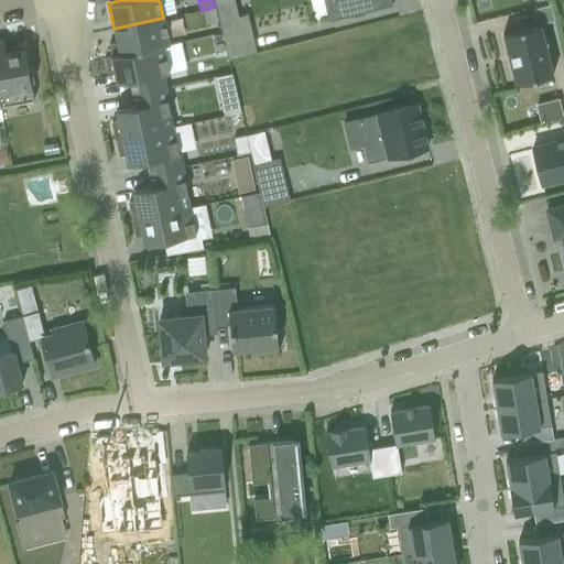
[(234,0),(213,0),(215,7),(227,61),(234,60),(256,54),(247,15),(238,18),(234,0)]
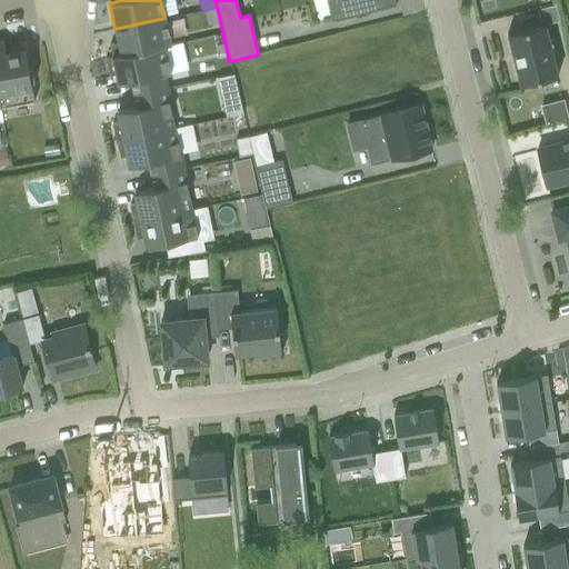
[(325,0),(330,21),(355,16),(355,18),(368,15),(367,12),(396,6),(393,0),(325,0)]
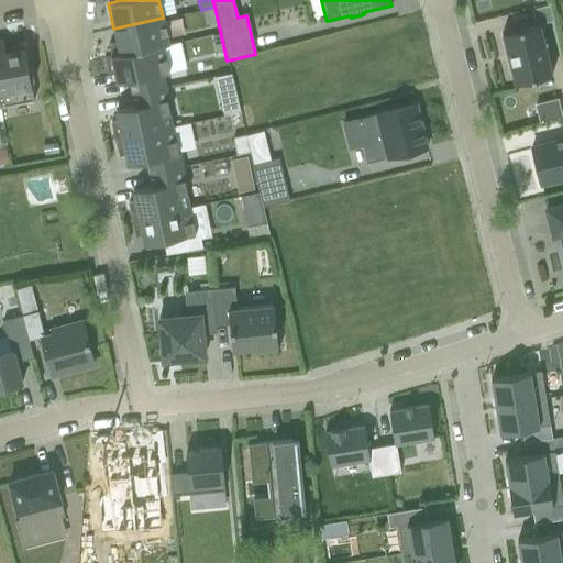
[(110,56),(162,45),(168,44),(163,18),(113,29),(116,42),(108,44),(110,56)]
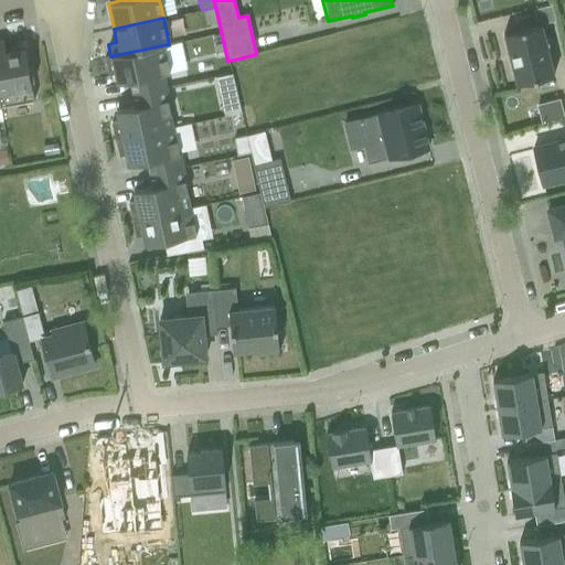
[(515,84),(553,75),(540,24),(503,33),(515,84)]
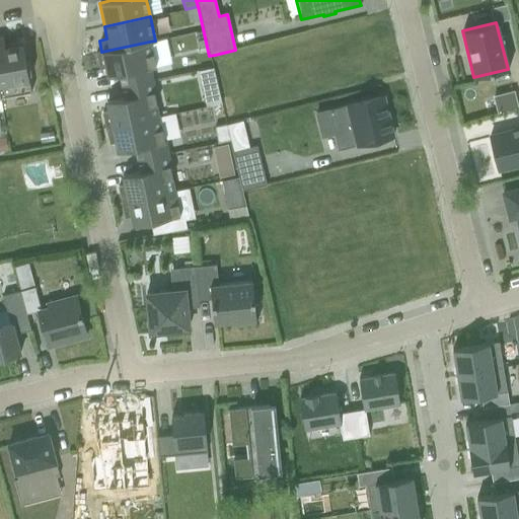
[(2,36),(0,36),(0,98),(30,93),(27,75),(30,74),(28,63),(25,63),(21,45),(4,48),(2,36)]
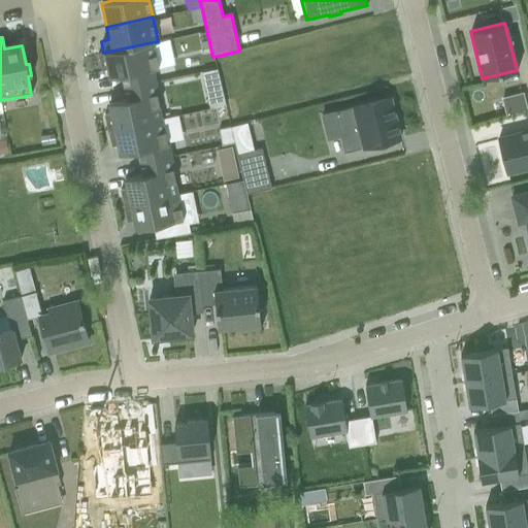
[(123,89),(156,81),(153,69),(158,69),(152,42),(103,53),(97,54),(100,71),(106,69),(108,78),(121,76),(123,89)]
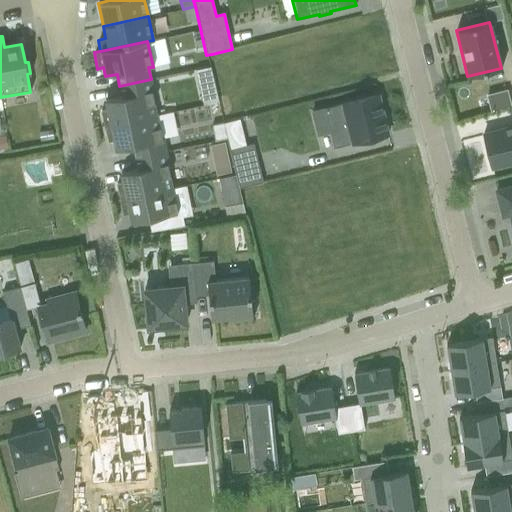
[(202,106),(217,102),(209,67),(195,70),(202,106)]
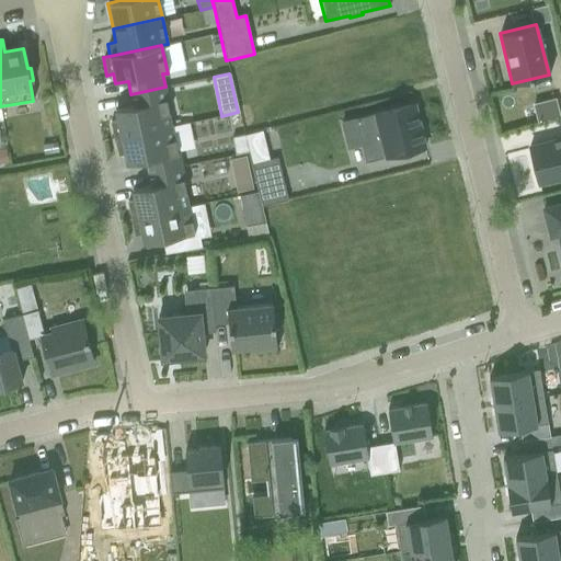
[(113,139),(171,126),(167,102),(169,102),(165,87),(130,94),(133,106),(114,111),(116,121),(110,122),(113,139)]
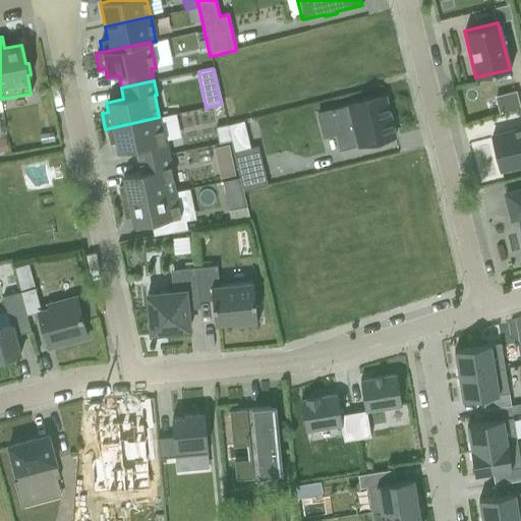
[(519,109),(515,92),(494,97),(498,115),(519,109)]
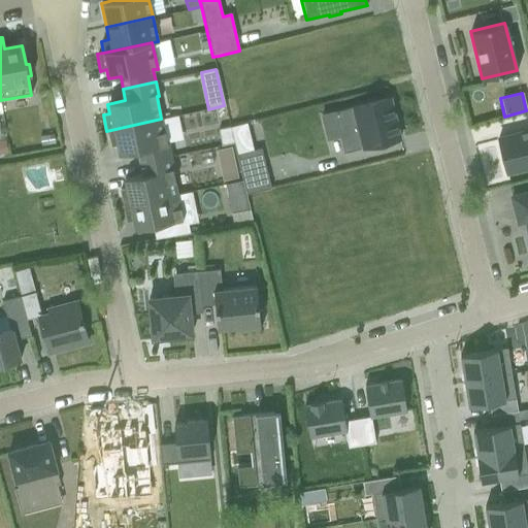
[(402,141),(392,97),(321,114),(328,142),(341,138),(344,154),(362,150),(362,152),(402,141)]
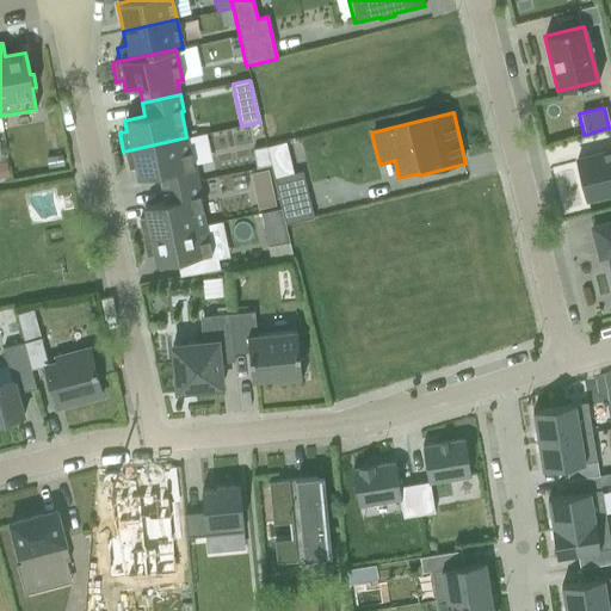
[(160,189),(198,180),(195,165),(210,161),(204,134),(186,137),(123,152),(128,171),(135,168),(137,179),(158,176),(160,189)]
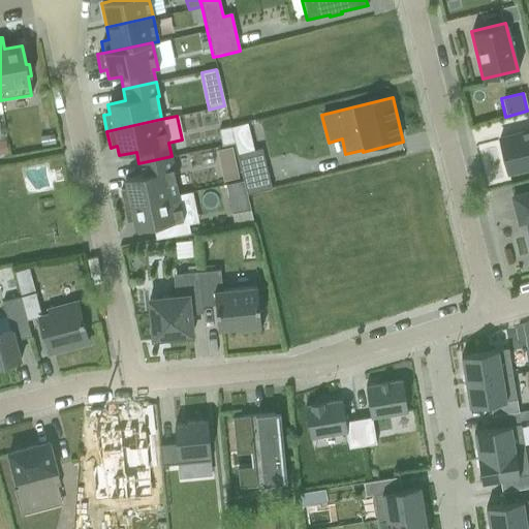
[(234,143),(229,126),(218,129),(221,146),(234,143)]
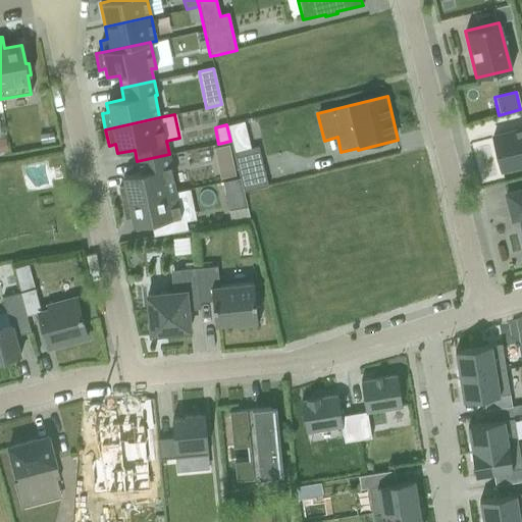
[(499,175),(521,168),(521,127),(488,138),(499,175)]
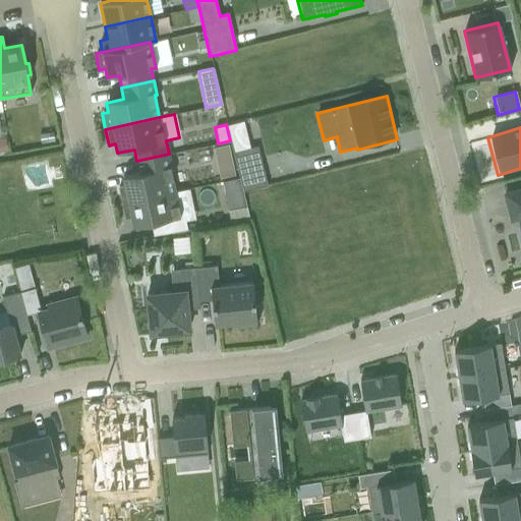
[(54,141),(53,132),(40,133),(41,143),(54,141)]
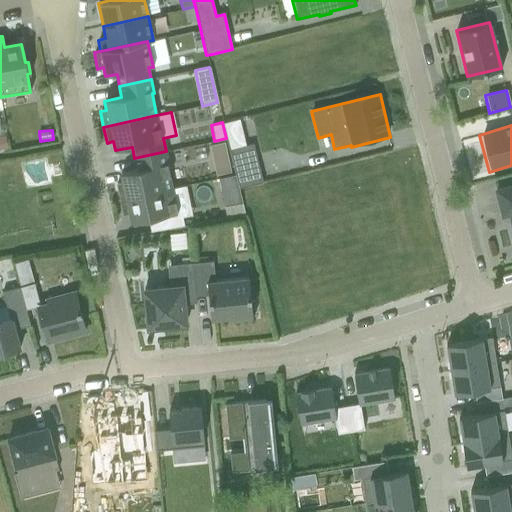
[(215,176),(230,173),(224,143),(209,146),(215,176)]
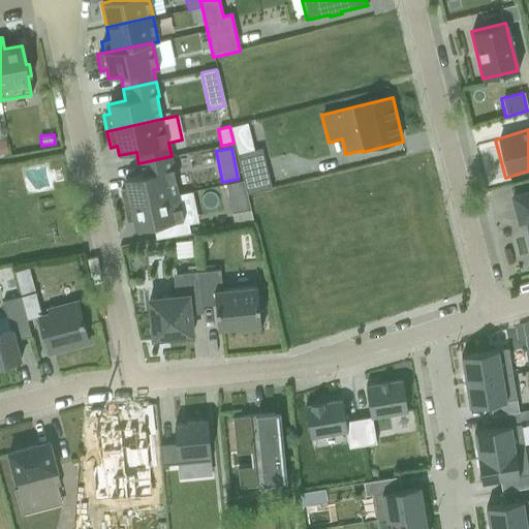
[(122,206),(178,194),(173,173),(175,172),(172,156),(138,163),(142,176),(124,180),(125,188),(119,190),(122,206)]
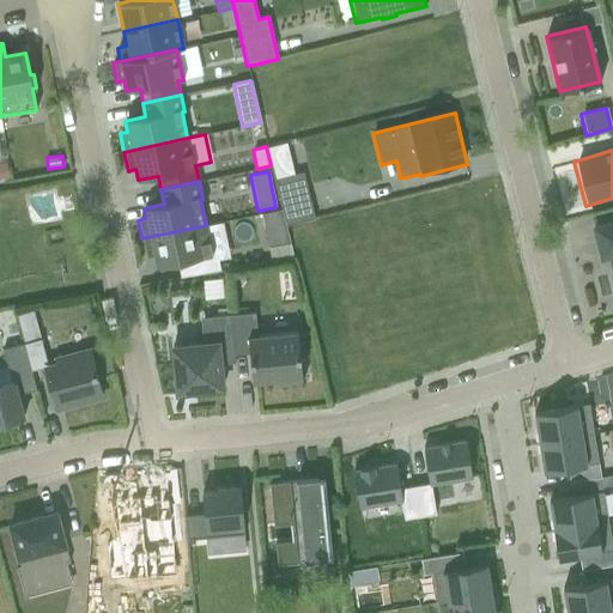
[(267,248),(289,244),(280,208),(260,213),(267,248)]
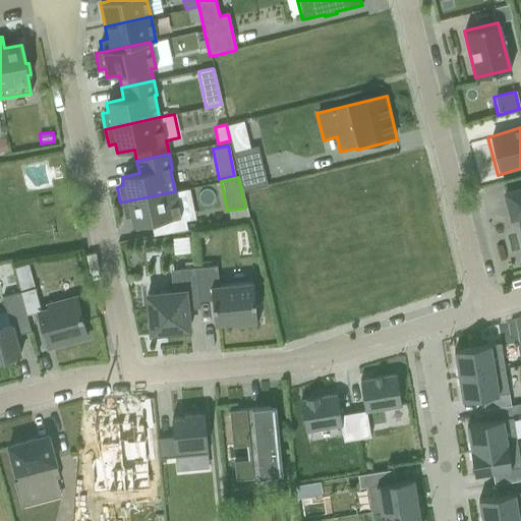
[(520,190),(505,194),(511,220),(520,218),(520,223),(520,190)]
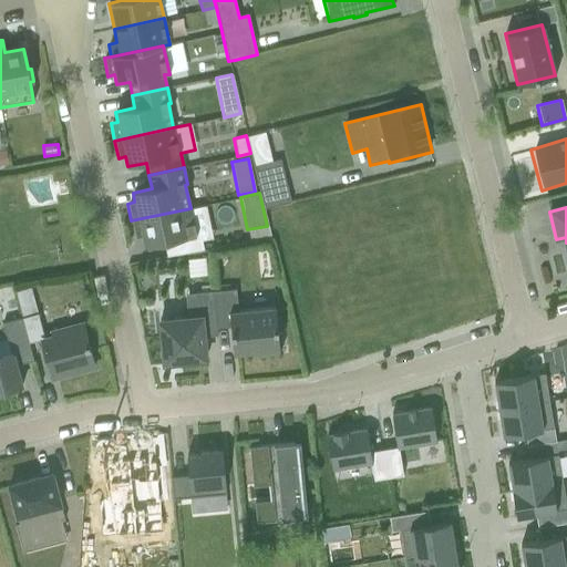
[(196,236),(191,208),(131,220),(135,238),(142,237),(144,247),(196,236)]
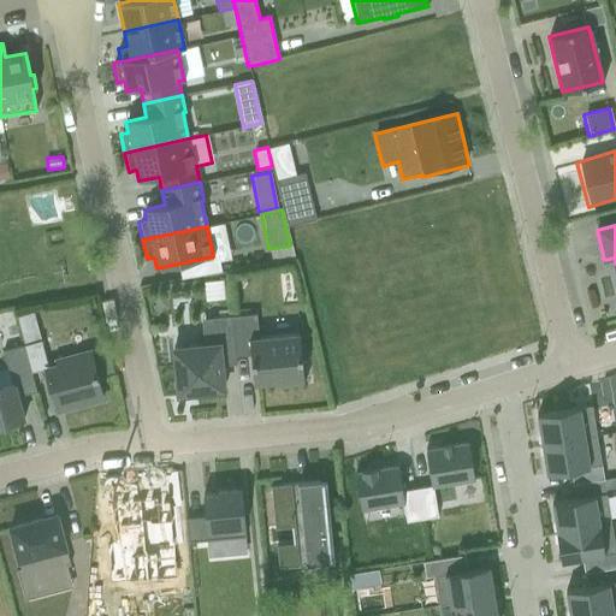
[(225,301),(223,280),(203,282),(205,302),(225,301)]
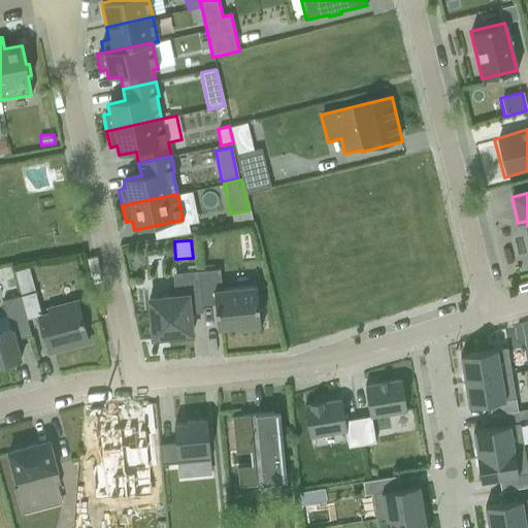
[(12,271),(20,296),(26,319),(37,316),(47,353),(87,342),(76,302),(46,310),(46,311),(40,314),(28,267),(12,271)]
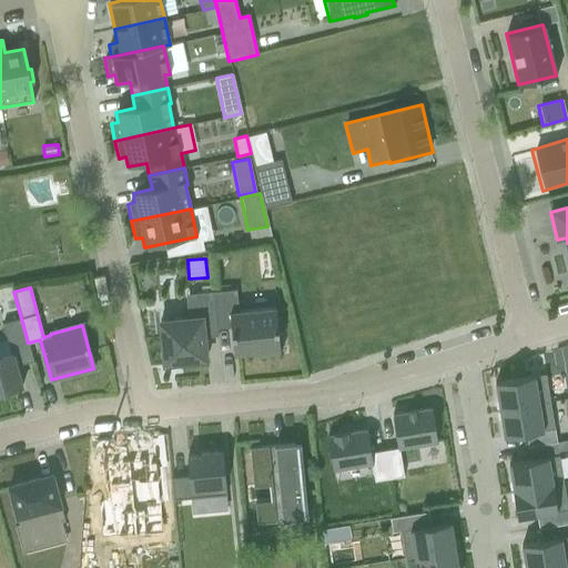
[(235,290),(213,292),(216,330),(231,327),(233,354),(259,352),(259,354),(280,352),(279,350),(282,348),(281,334),(277,334),(274,308),(237,312),(235,290)]
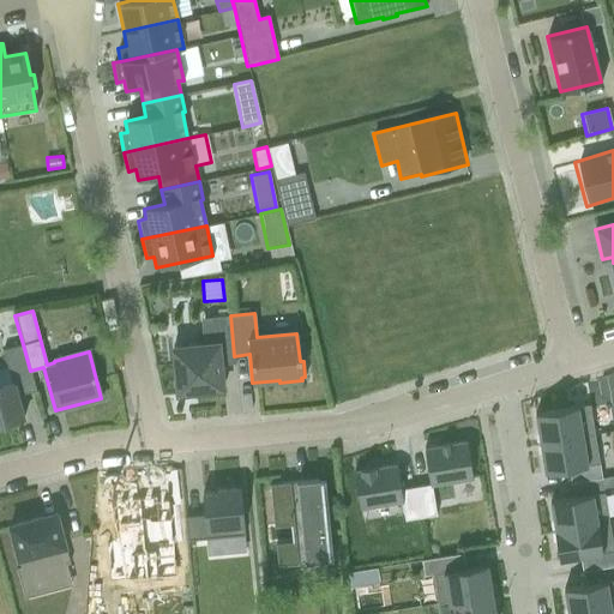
[(176,392),(222,387),(220,363),(235,362),(234,356),(230,315),(199,318),(203,344),(172,347),(173,363),(170,365),(172,377),(174,377),(175,384),(176,392)]
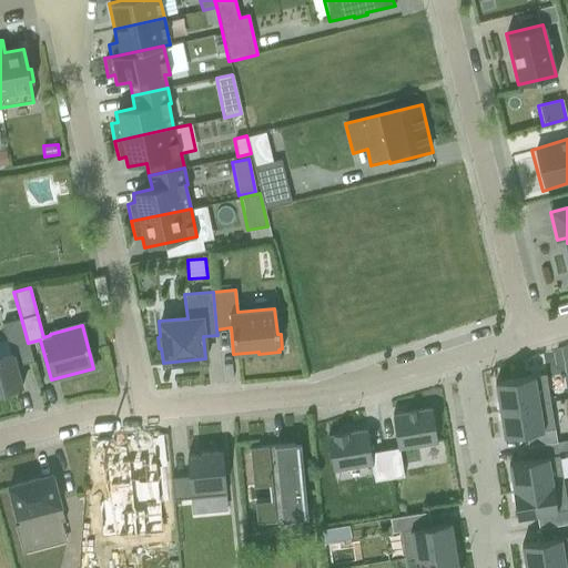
[(10,354),(0,356),(0,393),(21,387),(14,366),(32,362),(28,343),(21,318),(1,324),(10,354)]
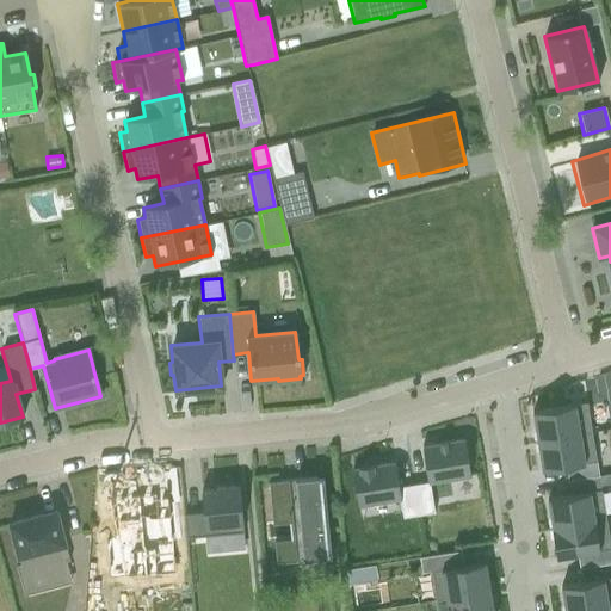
[(586,402),(531,411),(537,440),(591,431),(586,402)]
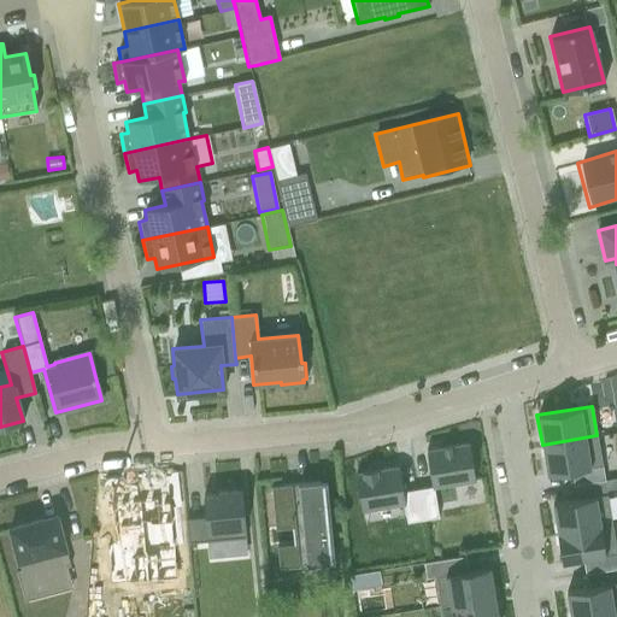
[(597,435),(542,445),(547,474),(570,470),(573,485),(575,485),(603,480),(604,480),(601,465),(597,435)]
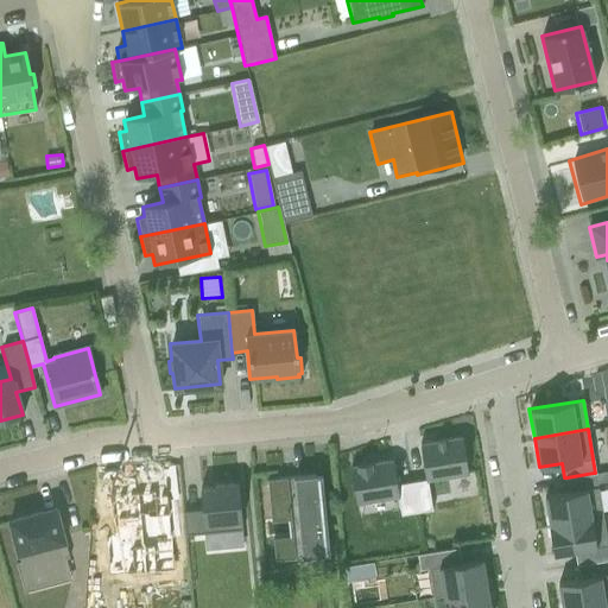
[(418,444),(425,481),(468,474),(461,437),(418,444)]
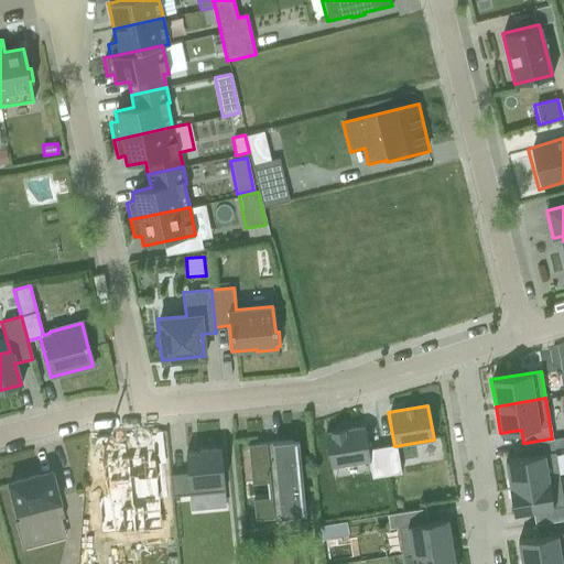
[(364,426),(324,433),(329,467),(369,461),(364,426)]
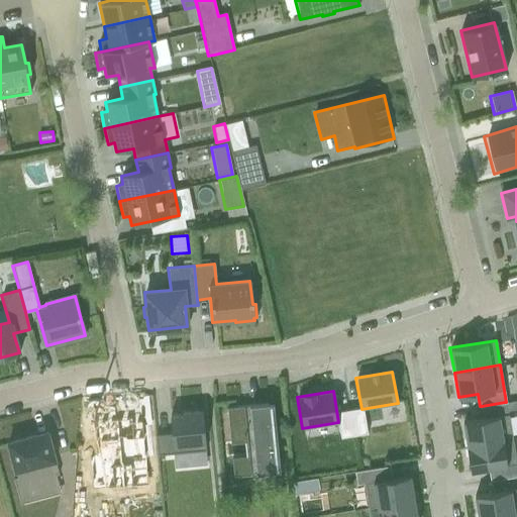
[(506,402),(505,402),(507,410),(516,408),(516,399),(512,401),(506,402)]
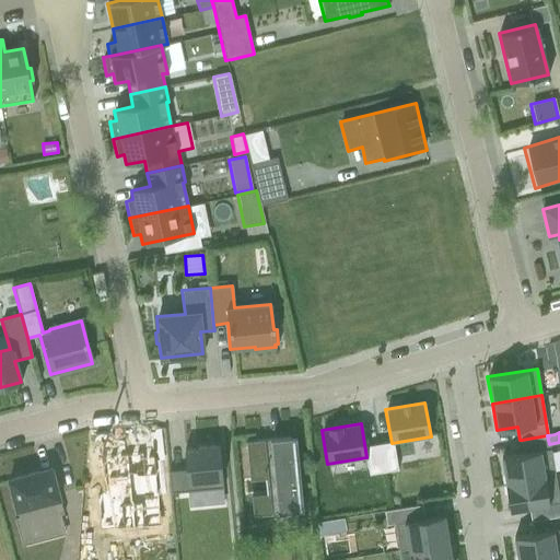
[(265,478),(266,494),(251,496),(253,516),(302,512),(295,436),(245,441),(249,480),(265,478)]
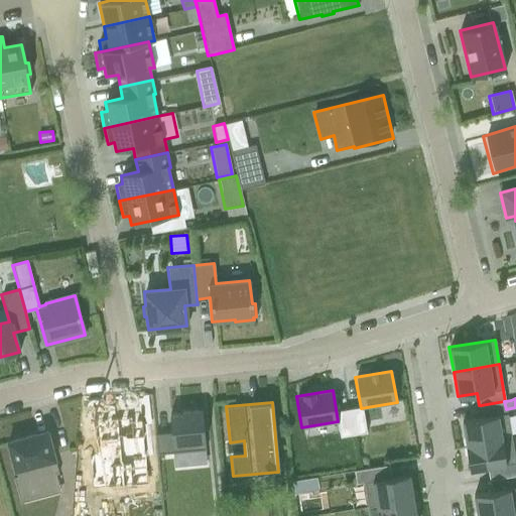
[(207,466),(202,409),(182,411),(182,412),(169,413),(170,433),(155,434),(157,457),(173,455),(174,469),(207,466)]
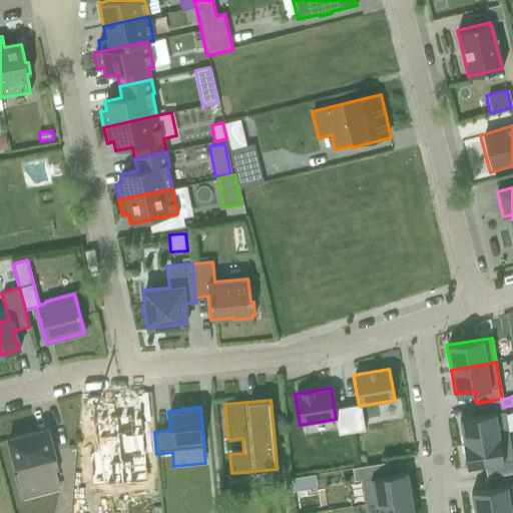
[(504,411),(459,418),(463,442),(462,442),(462,443),(508,436),(504,411)]
